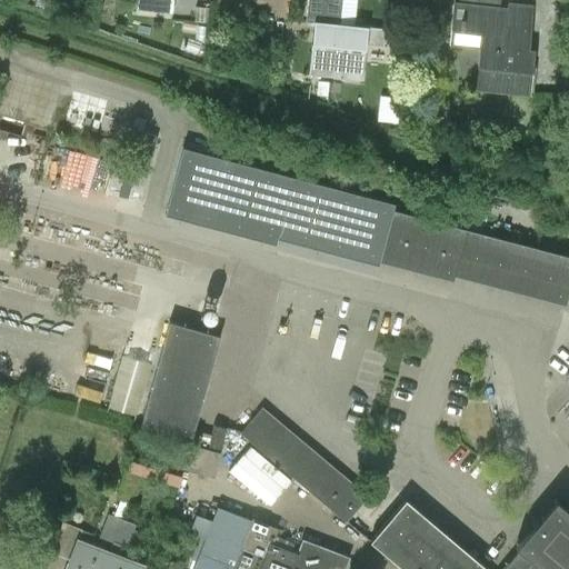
[(307,0),(305,21),(313,21),(338,23),(340,0),(307,0)]
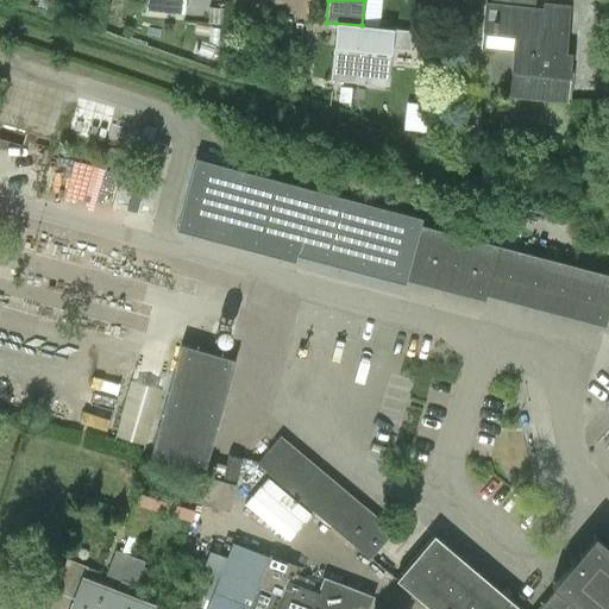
[(544,11),(534,10),(534,0),(490,0),(491,5),(487,4),(482,44),(515,49),(510,92),(564,98),(570,54),(563,54),(569,6),(545,4),(544,11)]
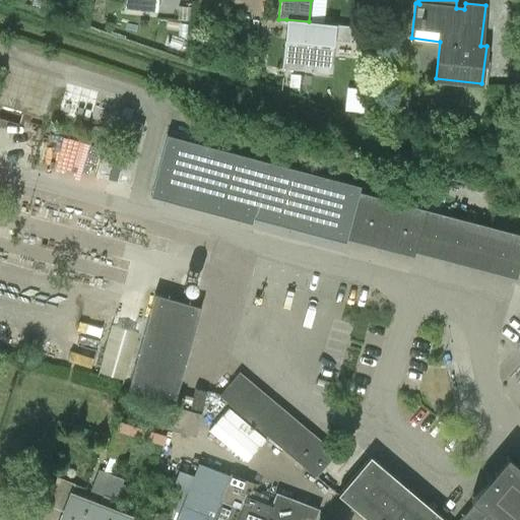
[(335,24),(309,21),(286,19),(281,67),(313,71),(316,42),(333,44),(335,24)]
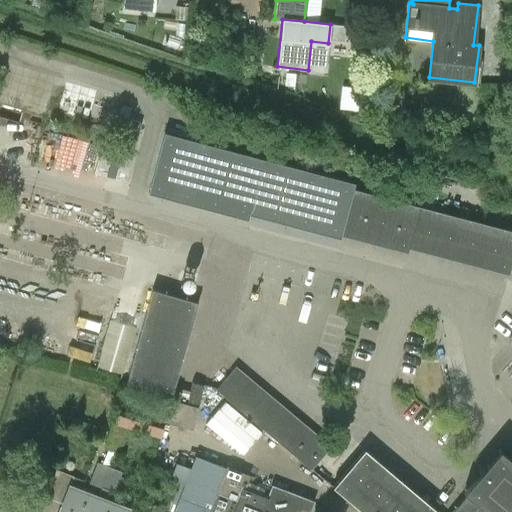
[(360,104),(358,114),(371,117),(373,107),(360,104)]
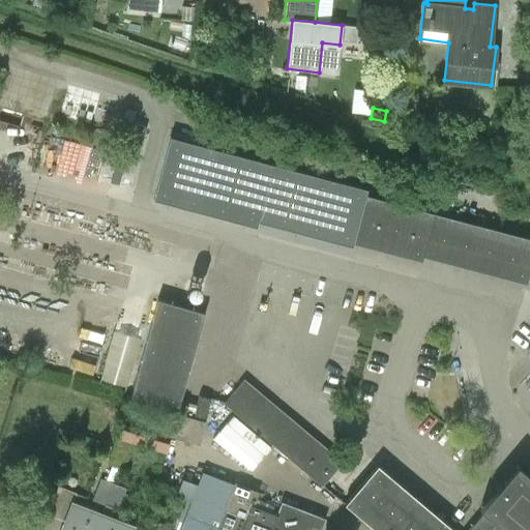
[(272,165),(171,137),(153,199),(256,227),(258,221),(272,165)]
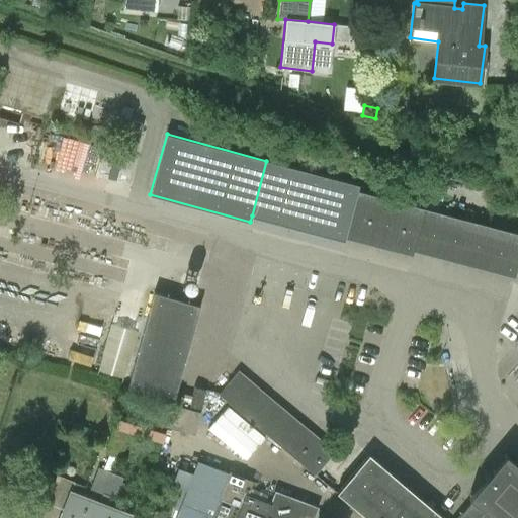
[(358,184),(266,161),(252,216),(343,240),(344,237),(356,190),(358,184)]
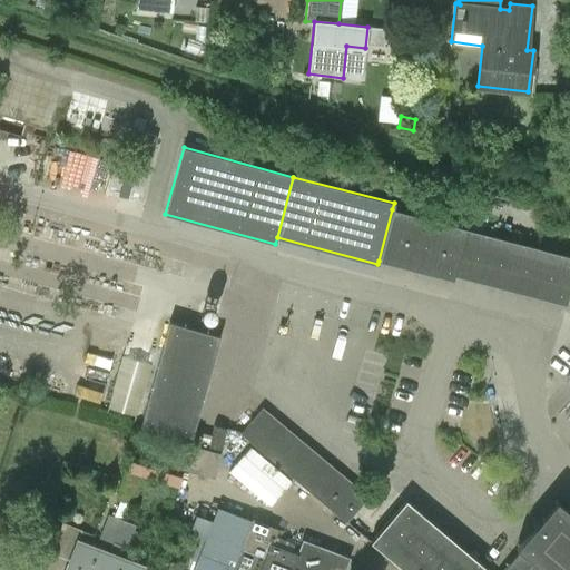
[(453,281),(454,275),(566,305),(569,288),(569,255),(392,209),(379,261),(453,281)]
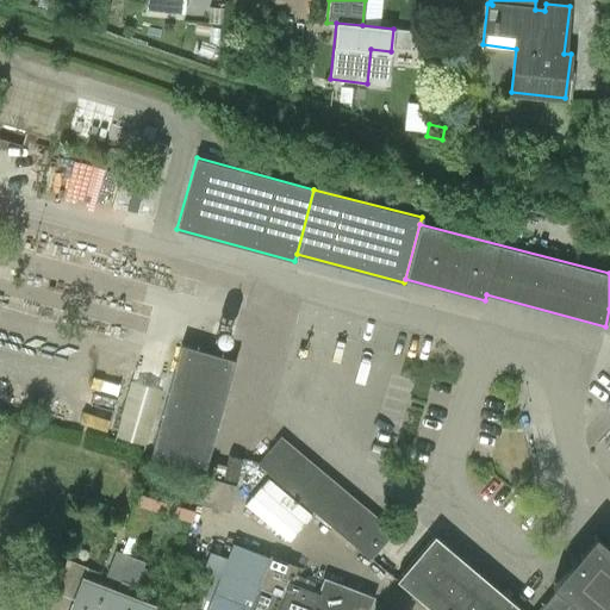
[(181,343),(149,456),(161,459),(153,490),(229,510),(236,485),(222,480),(226,465),(207,460),(236,359),(181,343)]
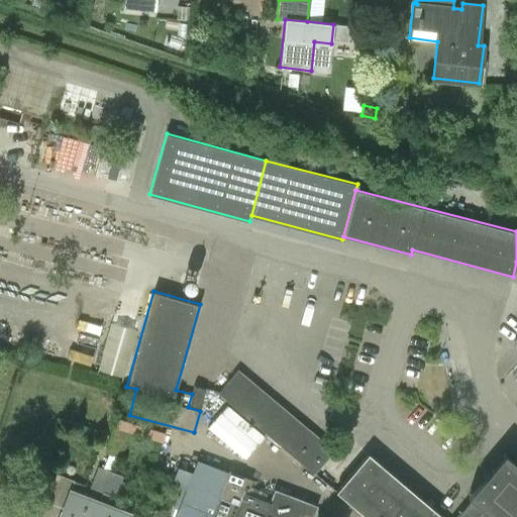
[(103,336),(101,368),(126,371),(129,338),(103,336)]
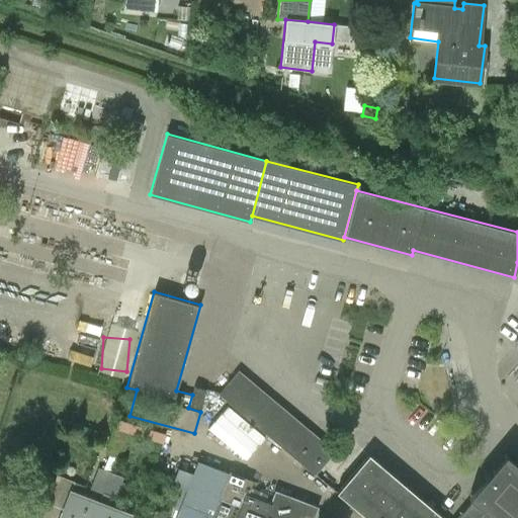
[(218,394),(315,475),(335,451),(238,369),(218,394)]
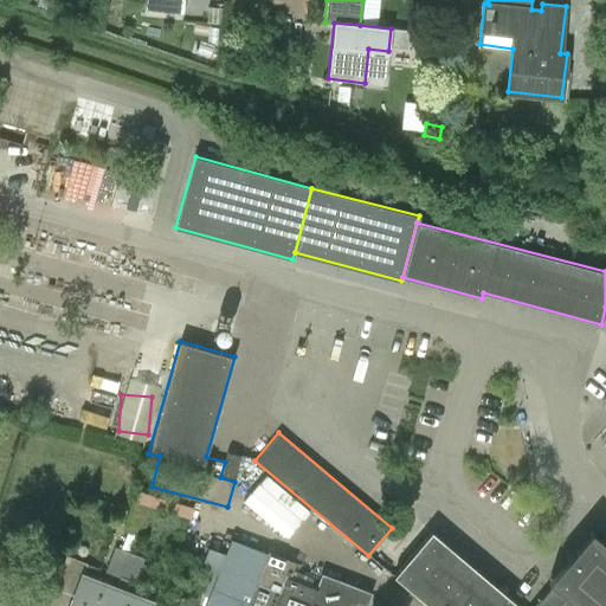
[(124,529),(128,530),(136,533),(141,534),(141,533),(149,505),(149,504),(131,500),(124,529)]
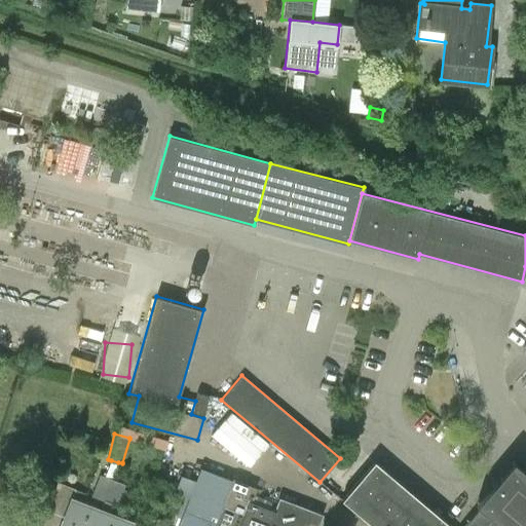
[(129,439),(125,454),(139,457),(156,462),(160,448),(129,439)]
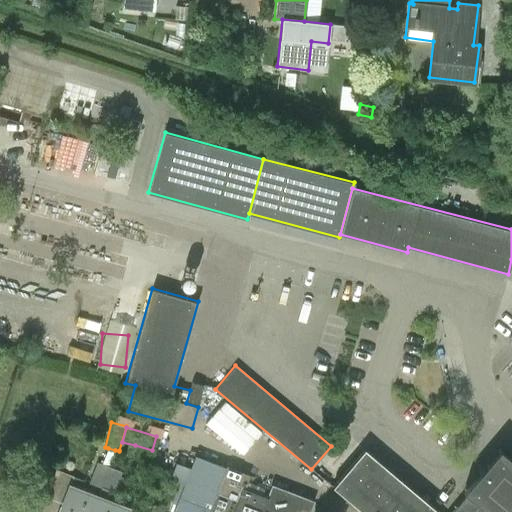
[(97,462),(89,483),(102,488),(111,468),(109,467),(115,450),(108,448),(102,464),(97,462)]
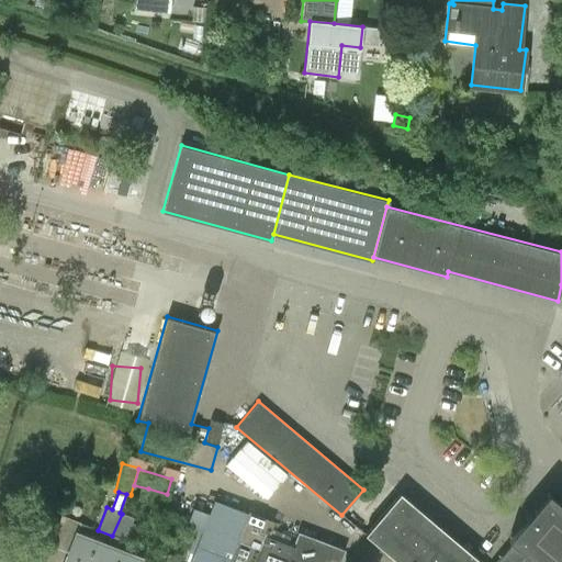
[(561,561),(561,510),(549,499),(514,540),(514,541),(496,561),(482,561),(401,493),(364,535),(397,561),(561,561)]
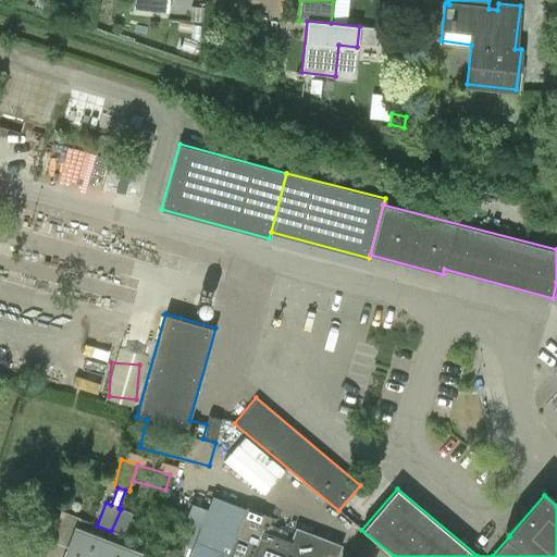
[(246,507),(246,508),(213,495),(188,556),(337,556),(343,545),(296,527),(291,541),(265,531),(271,517),(246,507)]
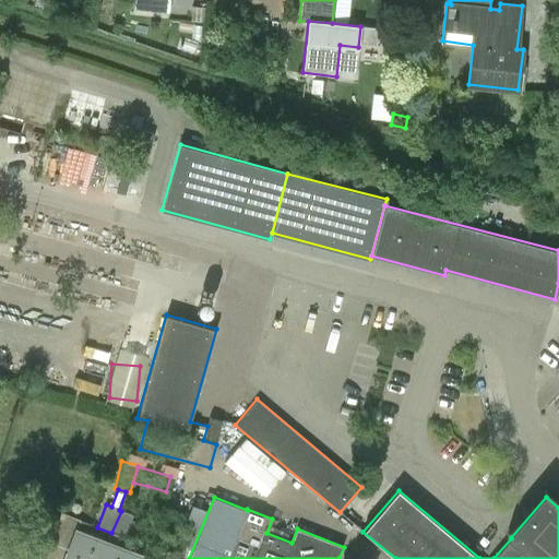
[(138,558),(140,556),(114,546),(118,535),(125,537),(125,536),(129,538),(132,536),(137,524),(135,521),(131,520),(133,515),(121,511),(111,533),(108,544),(102,558),(138,558)]
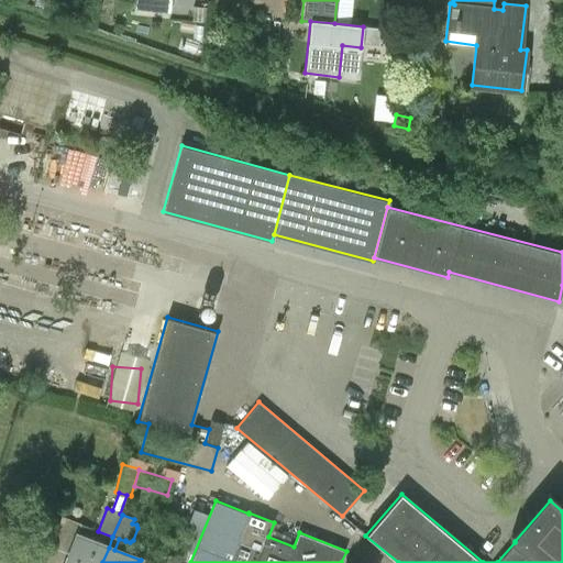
[(102,562),(109,548),(77,534),(65,562),(102,562)]
